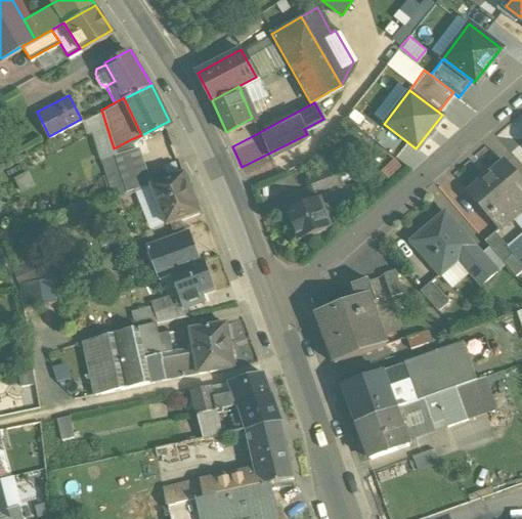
[(252,118),(226,132),(232,146),(258,133),(252,118)]
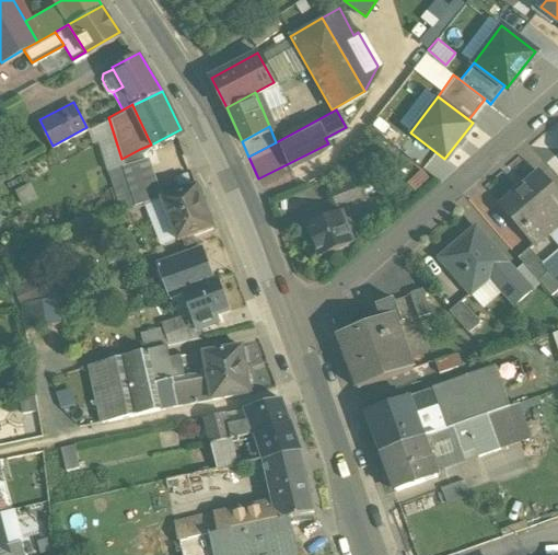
[(149,177),(140,149),(121,159),(123,163),(134,197),(162,188),(158,174),(149,177)]
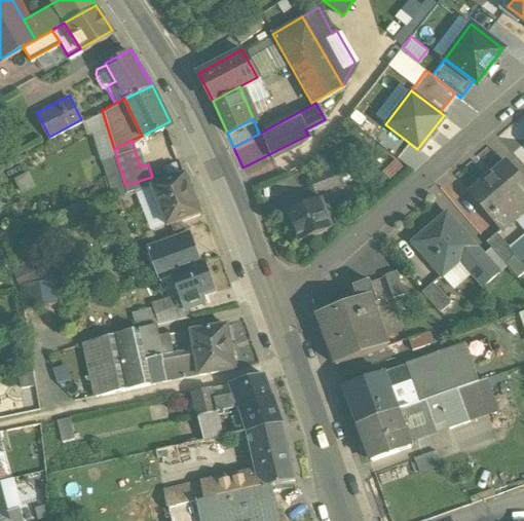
[(125,185),(115,153),(103,157),(112,189),(125,185)]
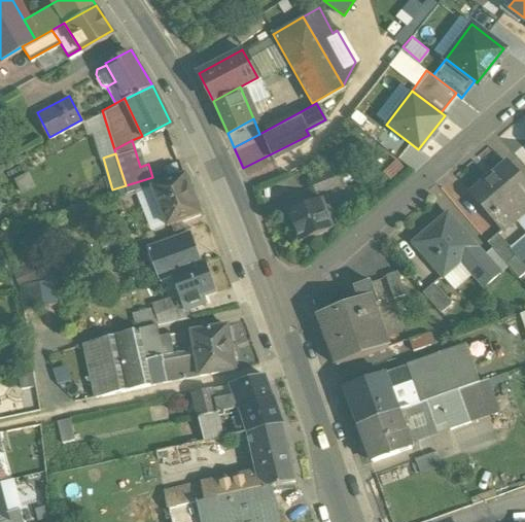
[(524,182),(505,160),(469,190),(501,229),(514,218),(524,209),(524,208),(524,182)]
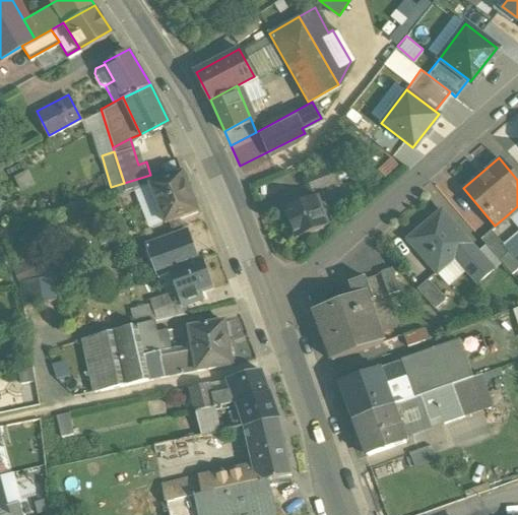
[(332,165),(306,176),(311,189),(337,178),(332,165)]
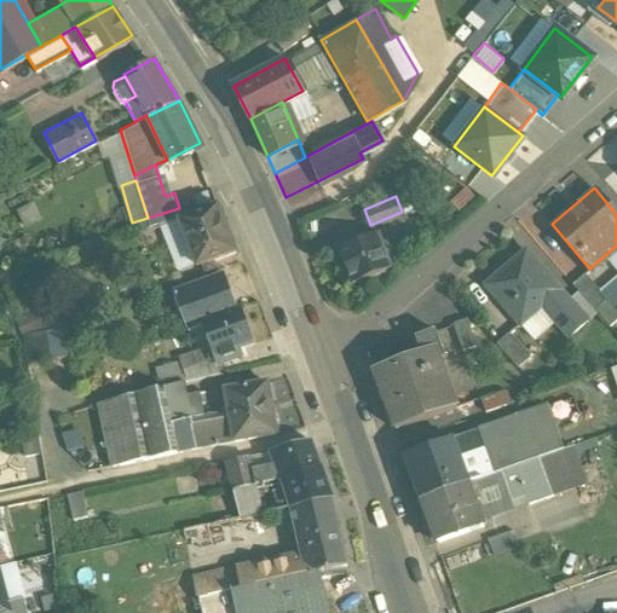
[(217,200),(178,215),(194,259),(195,261),(200,260),(203,270),(213,266),(209,256),(235,247),(217,200)]
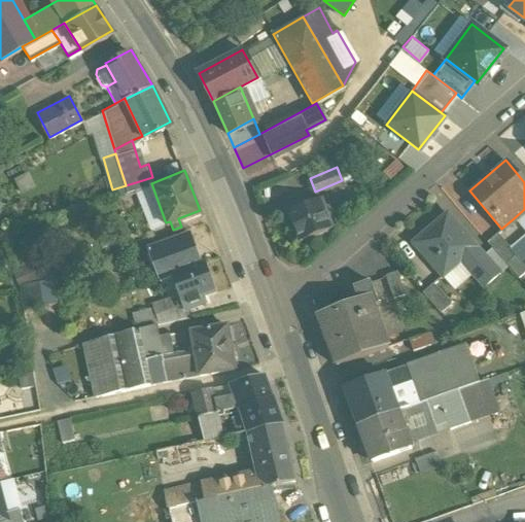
[(319,196),(286,211),(298,240),(330,227),(319,196)]
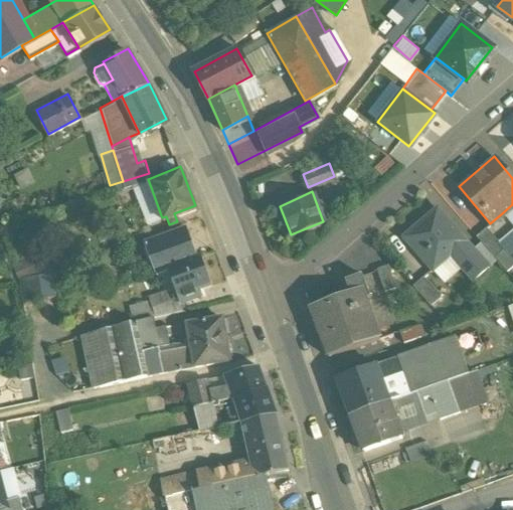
[(512,204),(502,213),(512,225),(512,204)]
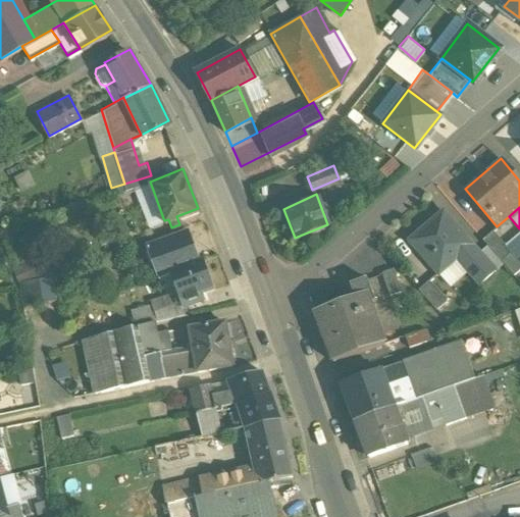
[(442,209),(408,239),(437,272),(456,256),(470,243),(471,243),(442,209)]
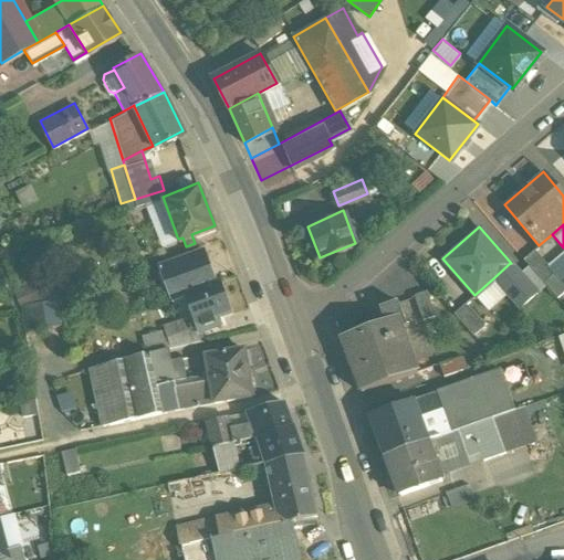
[(563,247),(546,263),(557,278),(563,272),(563,247)]
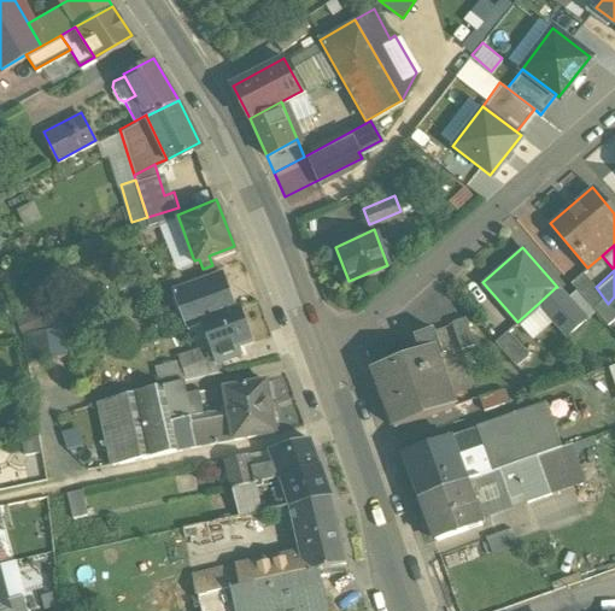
[(596,287),(581,271),(569,281),(590,304),(605,323),(614,315),(614,311),(608,304),(596,287)]
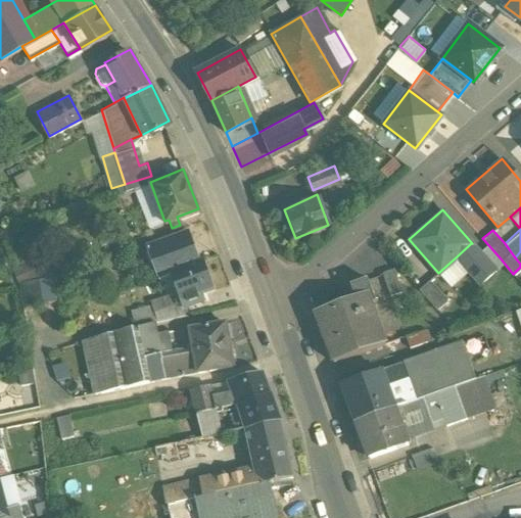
[(199,259),(190,231),(148,246),(159,278),(171,274),(170,270),(199,259)]
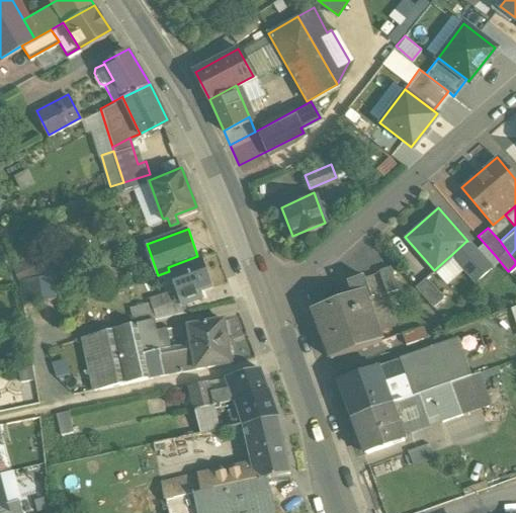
[(466,241),(452,254),(476,280),(490,267),(466,241)]
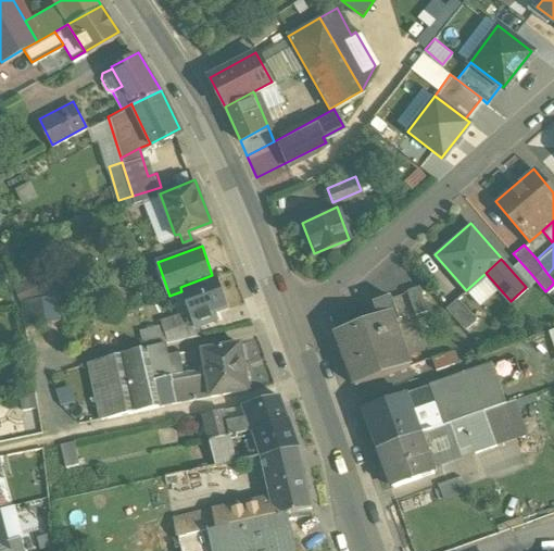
[(212,275),(180,287),(181,291),(188,308),(183,310),(187,322),(192,320),(193,324),(216,316),(213,308),(226,303),(215,274),(212,275)]
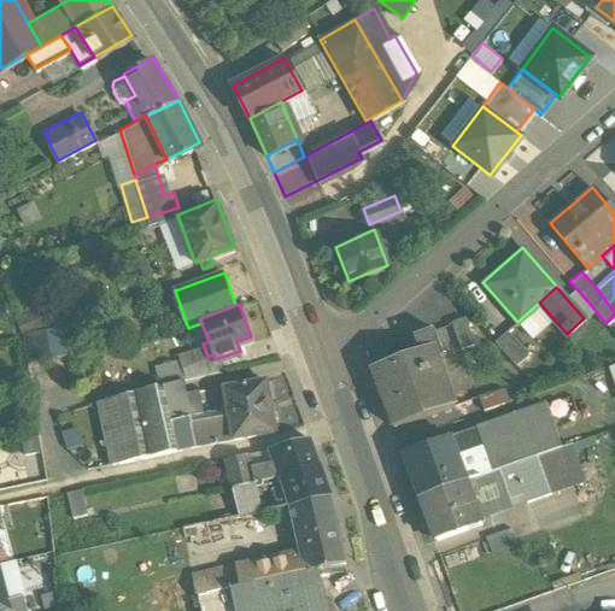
[(463,315),(450,319),(460,347),(473,342),(463,315)]
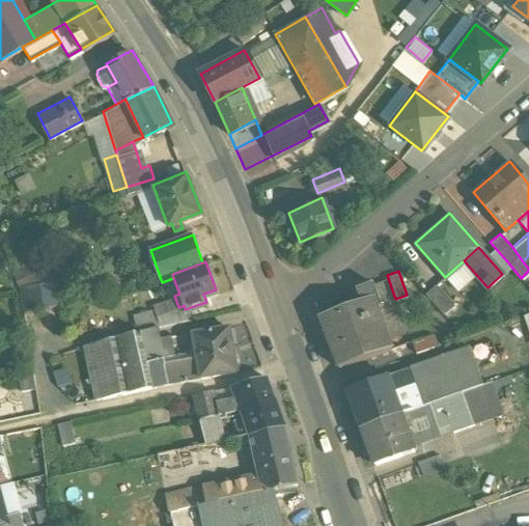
[(30,281),(30,303),(56,302),(55,280),(30,281)]
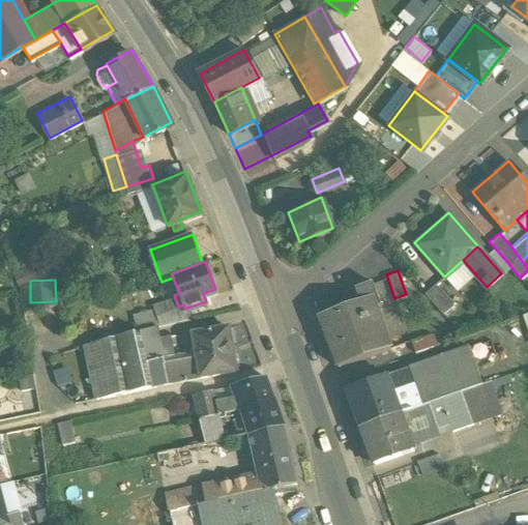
[(371,281),(354,287),(359,301),(350,304),(349,303),(318,314),(319,317),(322,315),(332,344),(329,345),(336,367),(389,347),(375,305),(379,304),(371,281)]
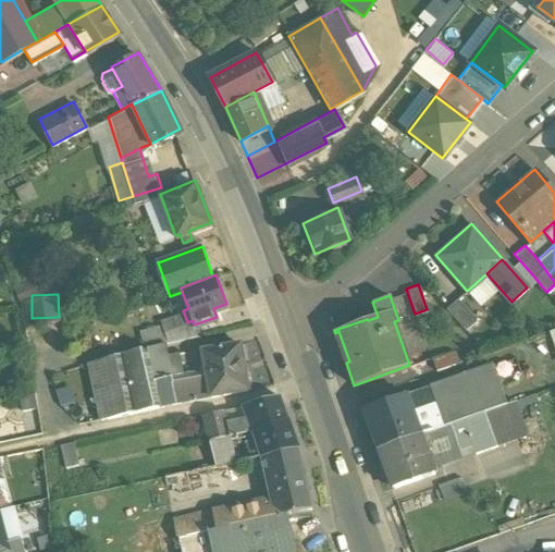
[(476,319),(457,297),(446,307),(465,329),(476,319)]
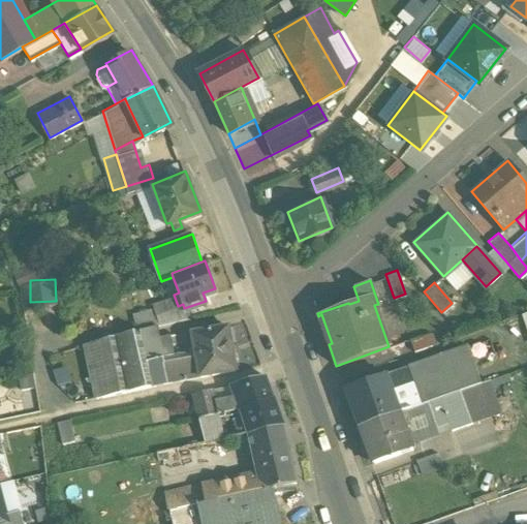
[(228,321),(192,330),(198,374),(199,375),(235,367),(228,321)]
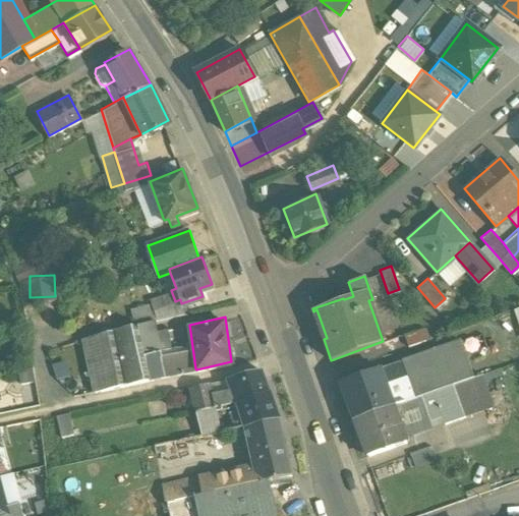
[(153,320),(135,324),(149,378),(164,375),(159,349),(153,320)]
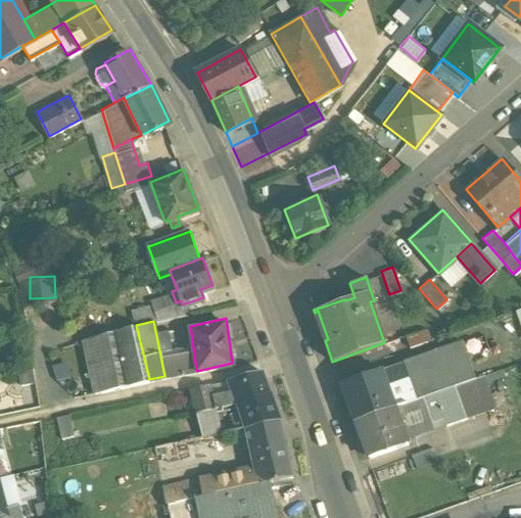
[(136,325),(83,339),(95,391),(149,379),(136,325)]
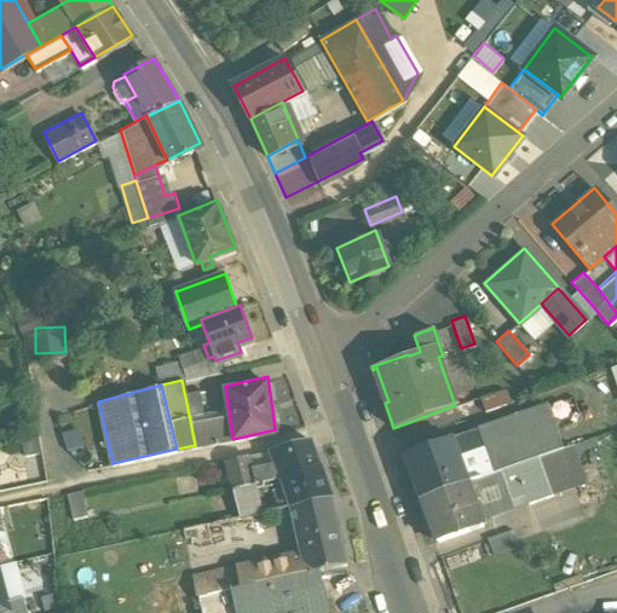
[(505,388),(479,397),(484,410),(509,400),(505,388)]
